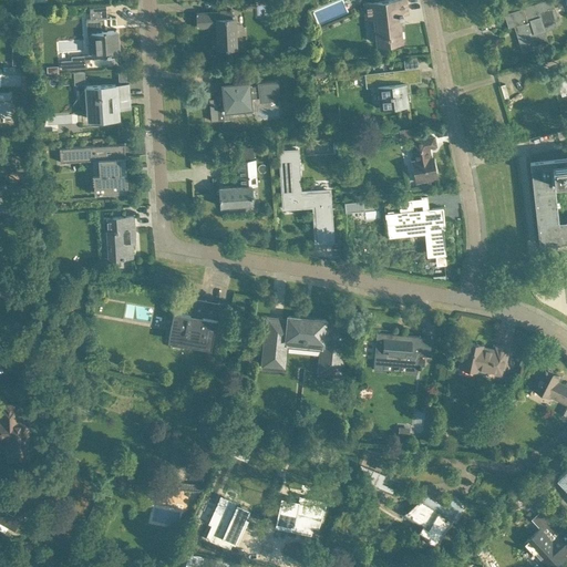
[(405,0),(388,0),(364,2),(366,18),(369,18),(370,19),(372,23),(372,26),(373,27),(375,27),(378,43),(402,41),(399,16),(403,16),(403,13),(408,12),(405,0)]
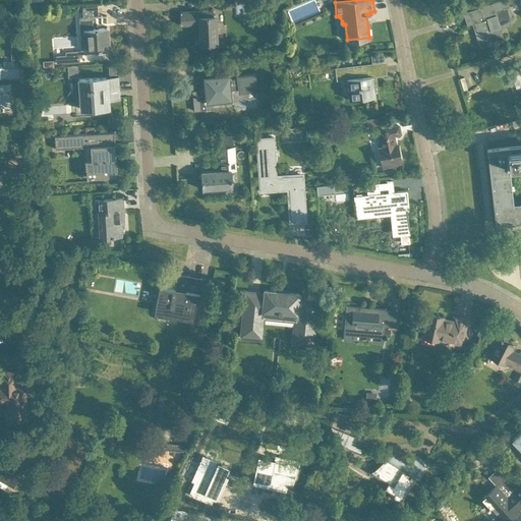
[(505,0),(464,11),(464,12),(467,23),(474,21),(476,27),(474,27),(479,46),(505,39),(499,21),(513,17),(507,0),(505,0)]
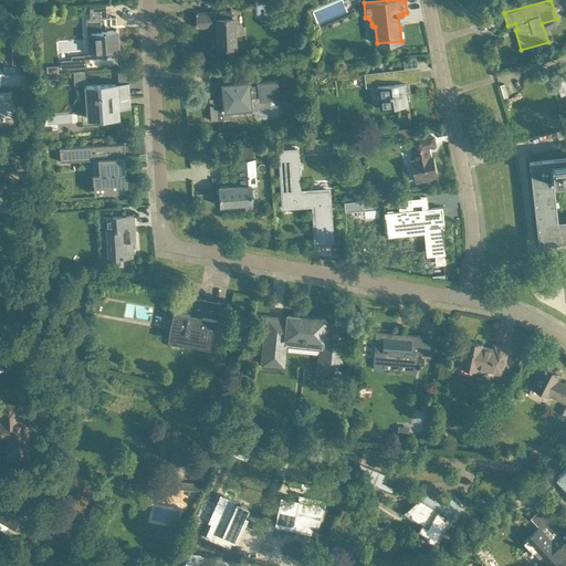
[(72,60),(61,61),(61,69),(86,67),(86,59),(98,58),(104,58),(104,54),(118,53),(117,31),(102,32),(101,19),(106,18),(106,7),(90,8),(90,19),(86,19),(87,35),(92,34),(92,33),(94,33),(95,54),(88,54),(88,55),(72,56),(72,59),(72,60)]
